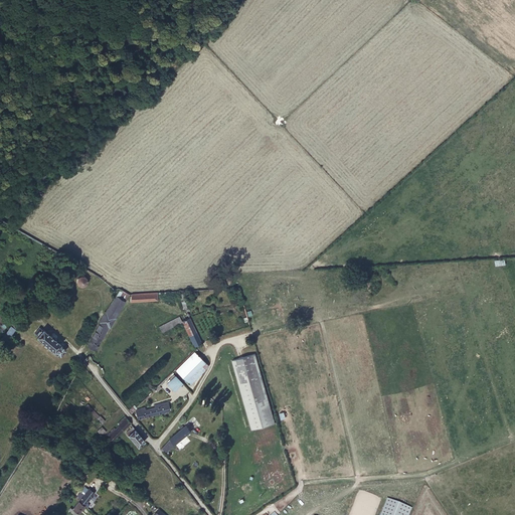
[(87,283),(87,282),(87,281),(87,280),(87,279),(86,278),(84,277),(83,276),(82,276),(81,276),(80,277),(79,277),(78,278),(77,278),(77,279),(77,280),(77,282),(77,283),(78,284),(79,285),(80,286),(81,286),(83,286),(84,285),(86,284),(87,283)]
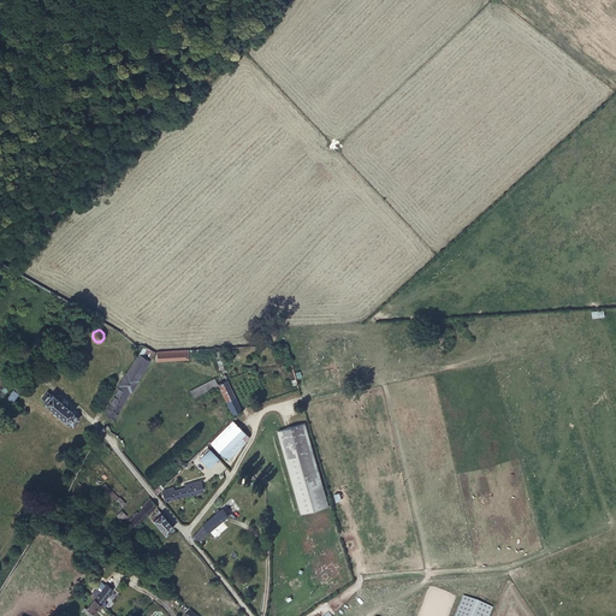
[(143,345),(126,373),(137,379),(153,351),(143,345)]
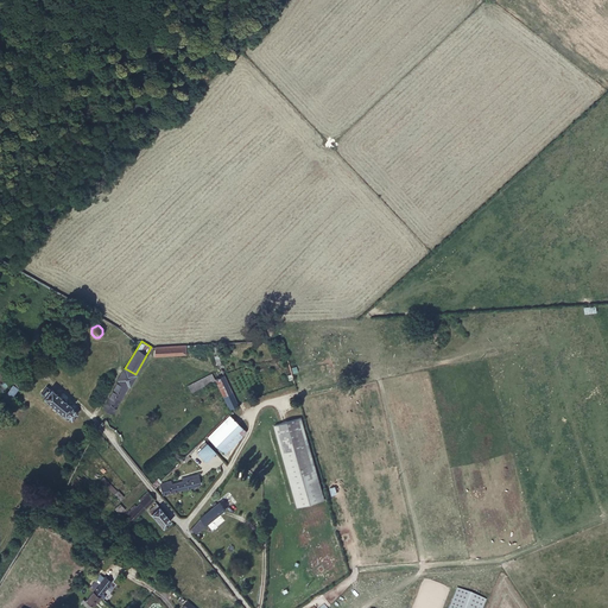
[(225,362),(219,342),(211,342),(217,365),(219,365),(220,367),(223,366),(222,363),(225,362)]
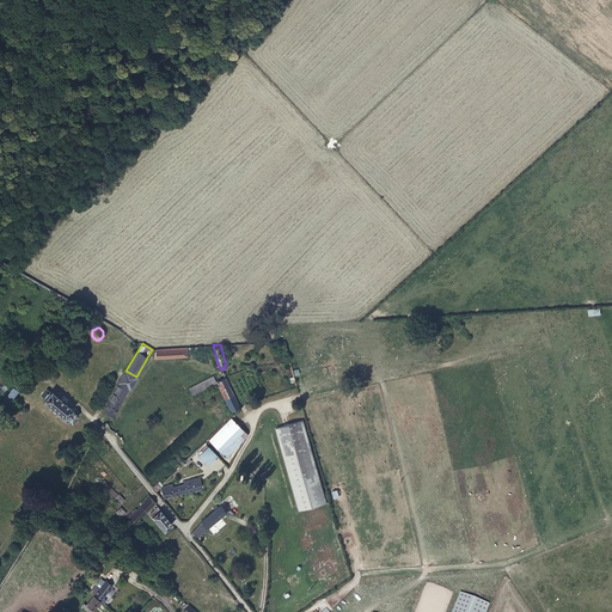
[(188,356),(187,347),(157,348),(155,359),(188,356)]
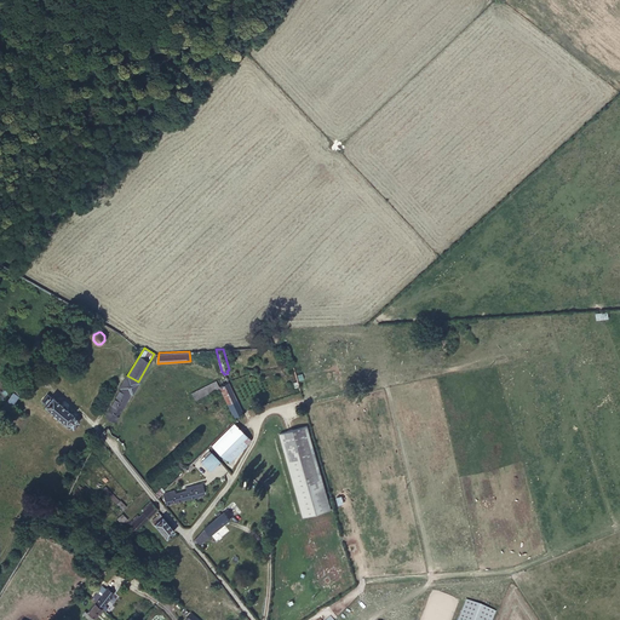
[(10,390),(4,385),(10,377),(4,373),(0,377),(0,396),(4,400),(10,390)]
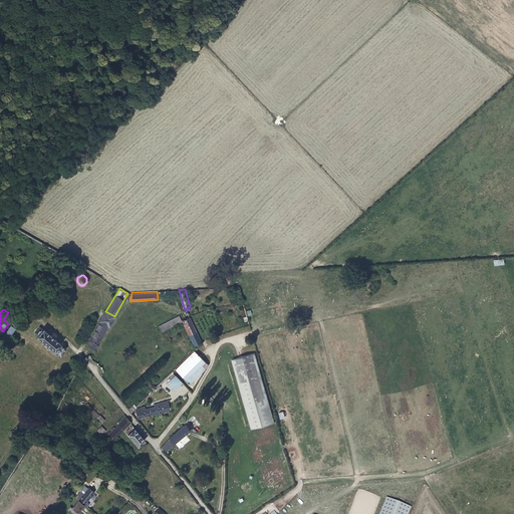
[(99,321),(108,325),(109,325),(114,316),(105,311),(99,321)]
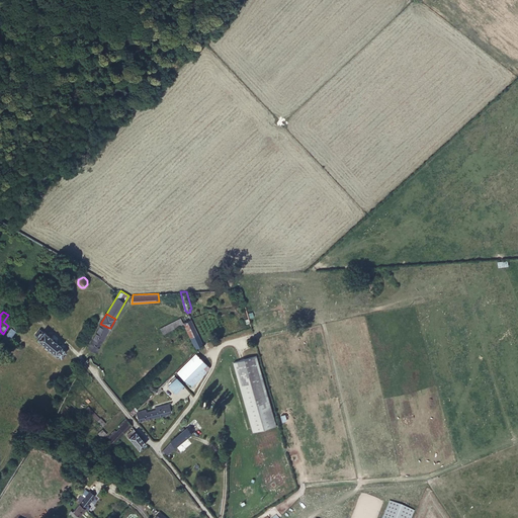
[(163,334),(183,324),(180,318),(160,328),(163,334)]
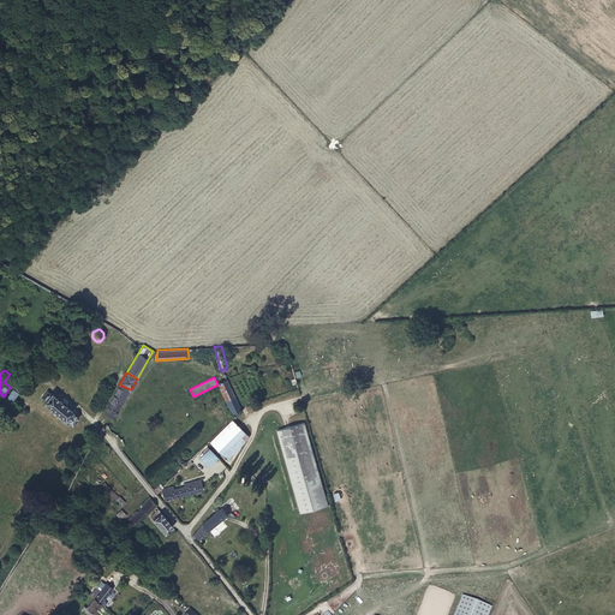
[(0,407),(4,411),(24,383),(19,380),(0,406),(0,407)]
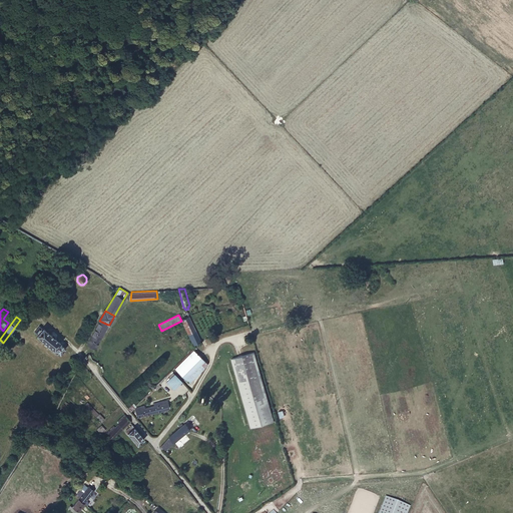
[(200,341),(188,317),(181,320),(193,345),(200,341)]
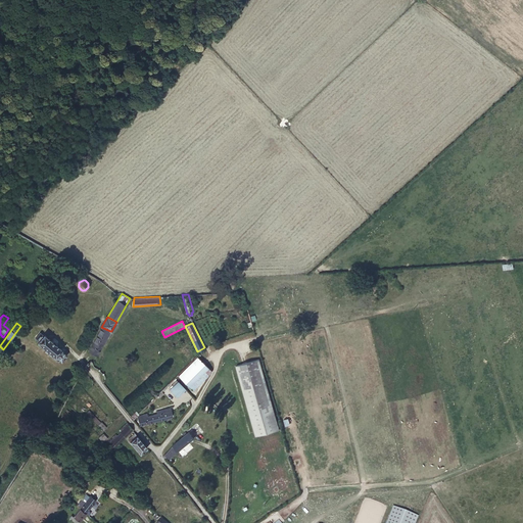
[(67,353),(43,333),(37,340),(40,342),(39,343),(60,362),(61,361),(64,363),(68,358),(66,354),(67,353)]
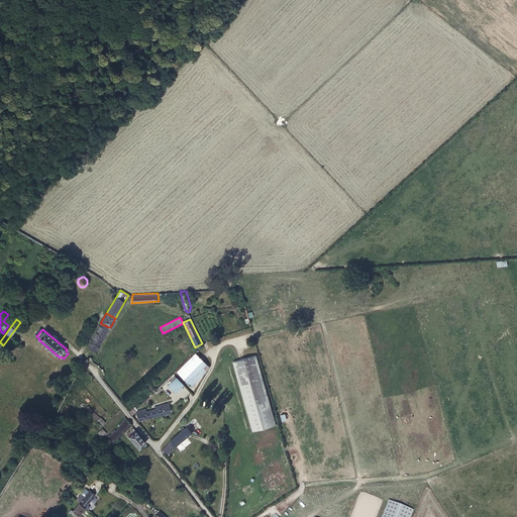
[(190,386),(209,367),(195,352),(176,371),(190,386)]
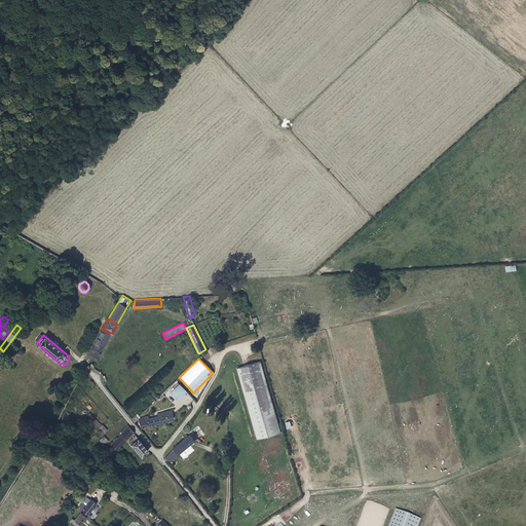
[(280,431),(261,361),(237,368),(257,438),(280,431)]
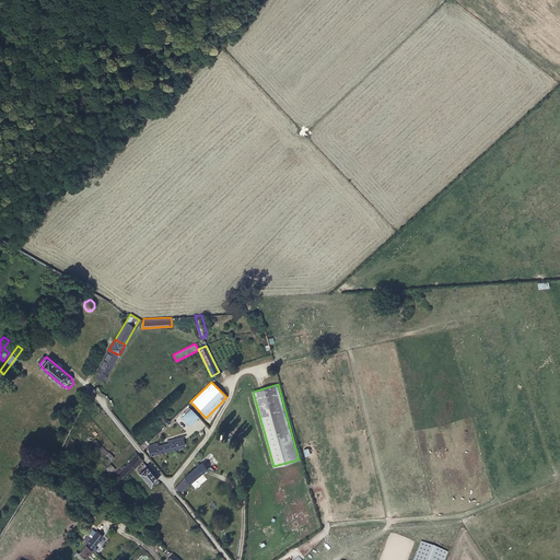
[(181,416),(189,426),(199,416),(190,407),(181,416)]
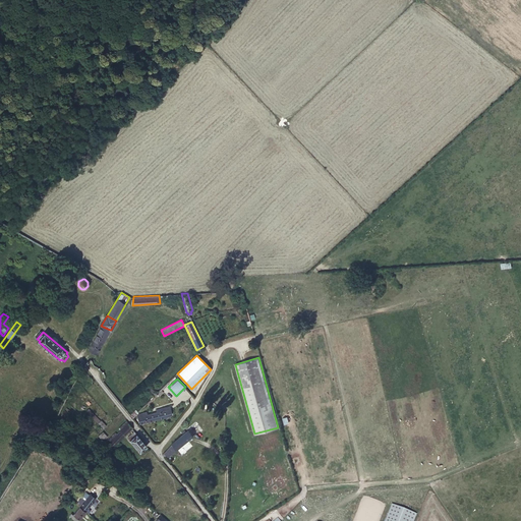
[(154,398),(161,391),(154,383),(147,391),(154,398)]
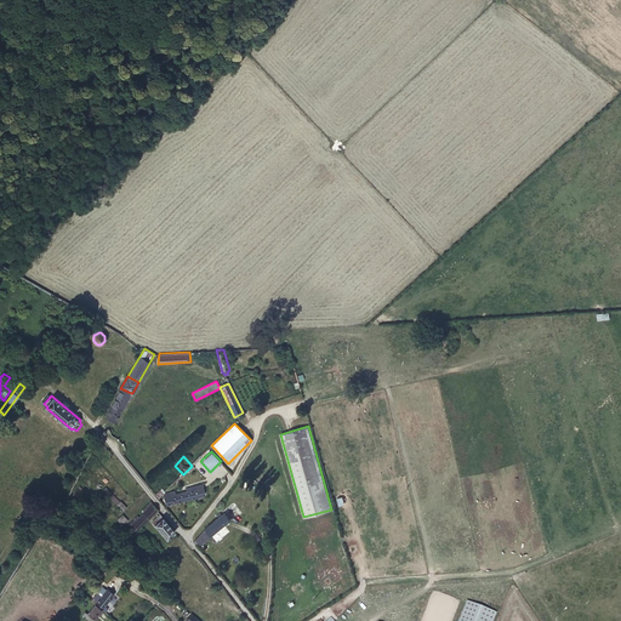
[(165,505),(205,494),(201,484),(193,486),(194,490),(175,495),(175,491),(170,493),(163,495),(165,505)]
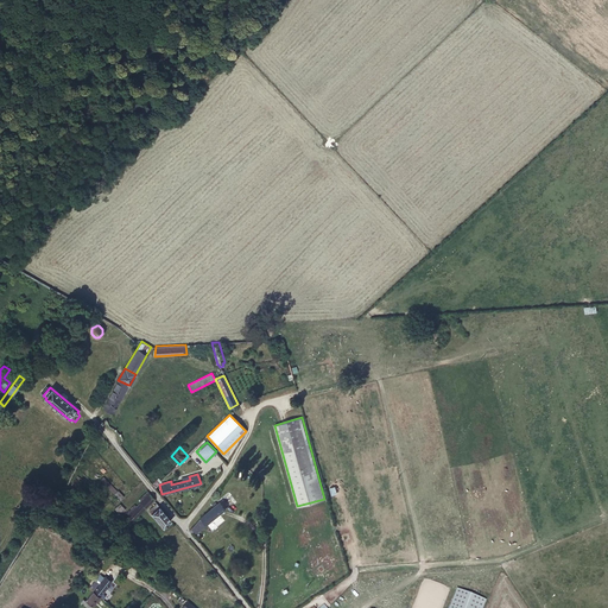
[(76,489),(82,480),(77,476),(70,486),(76,489)]
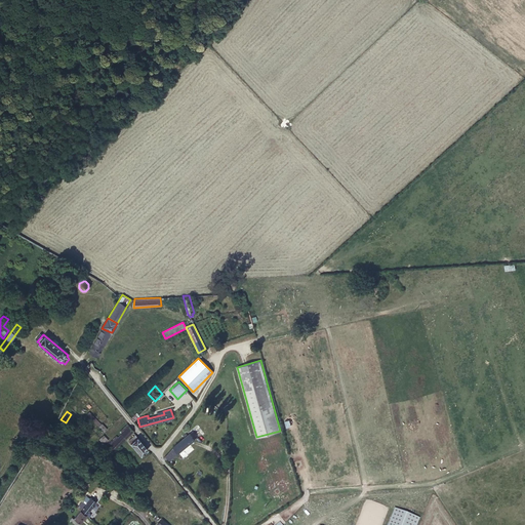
[(101,423),(89,411),(87,414),(98,427),(101,423)]
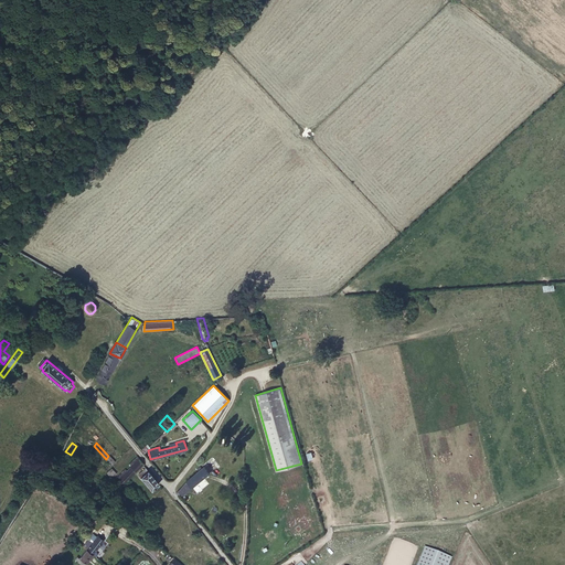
[(144,454),(150,447),(147,444),(141,450),(144,454)]
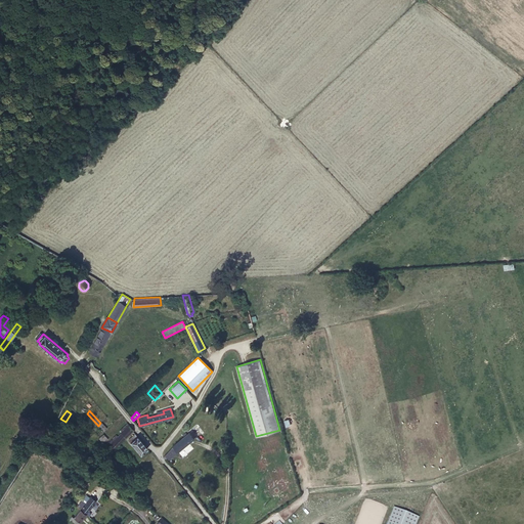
[(106,428),(101,423),(100,423),(98,426),(103,431),(106,428)]
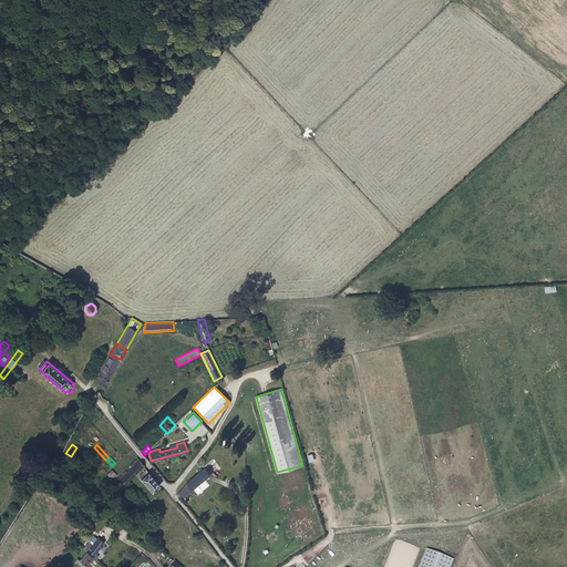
[(132,467),(140,461),(137,457),(129,465),(132,467)]
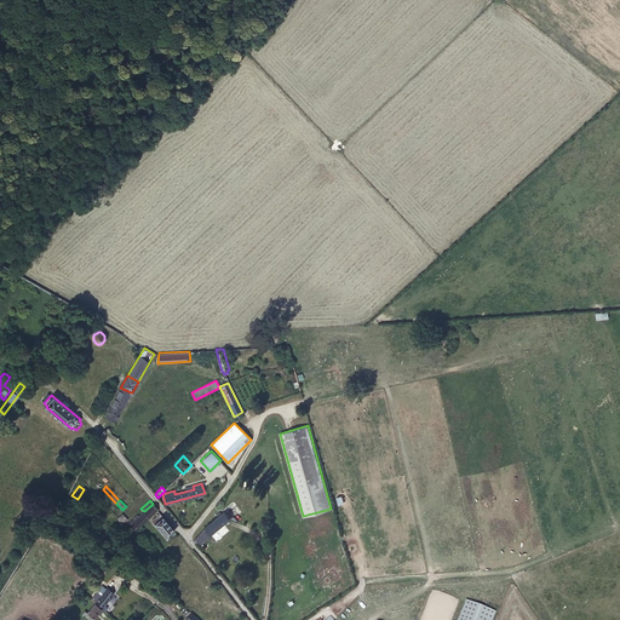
[(148,518),(159,509),(153,504),(144,511),(143,512),(148,518)]
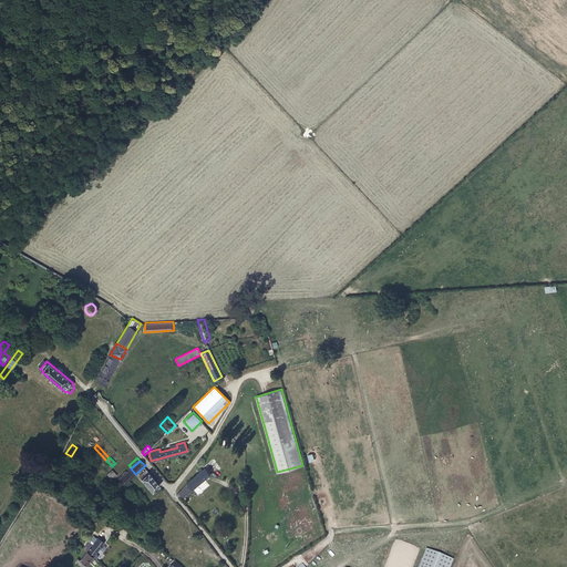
[(193,488),(212,474),(206,467),(187,482),(179,492),(177,494),(179,496),(182,495),(183,496),(193,488)]
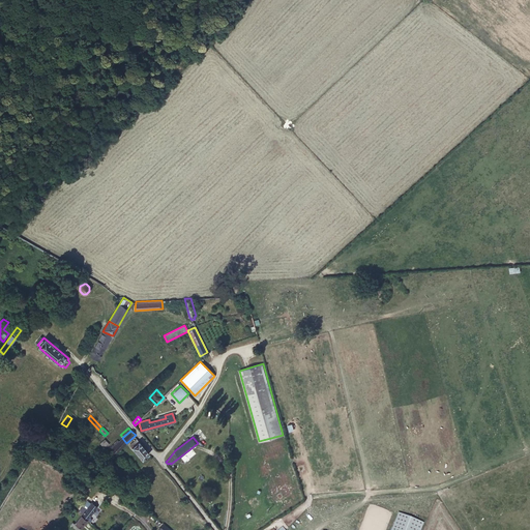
[(117,453),(126,443),(122,438),(119,441),(112,448),(117,453)]
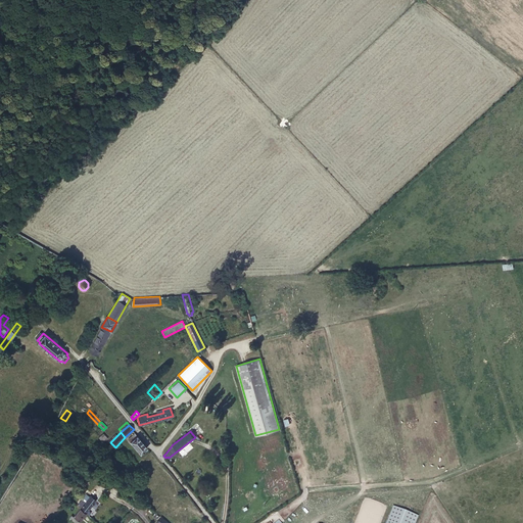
[(103,441),(107,438),(103,433),(99,437),(103,441)]
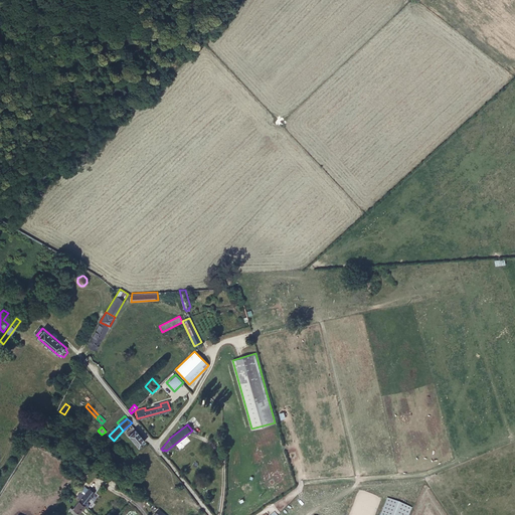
[(109,436),(116,428),(114,426),(107,434),(109,436)]
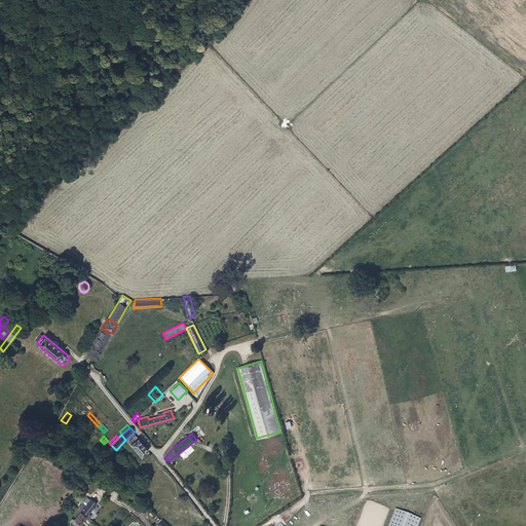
[(148,450),(136,436),(128,442),(141,456),(148,450)]
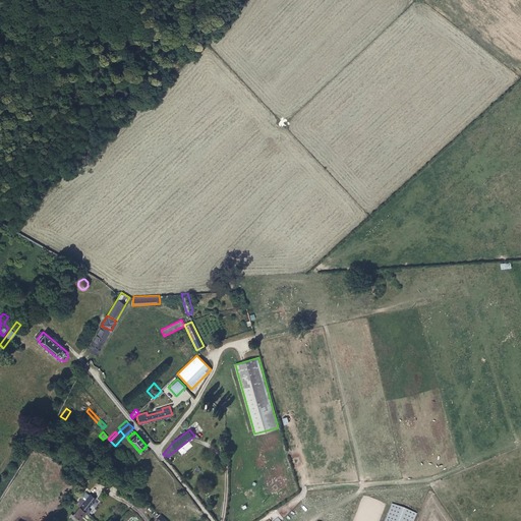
[(294,477),(287,457),(282,458),(289,479),(294,477)]
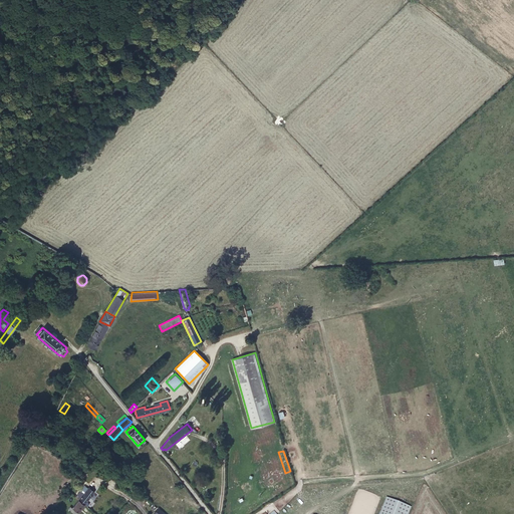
[(84,504),(93,492),(84,485),(75,497),(78,500),(84,504)]
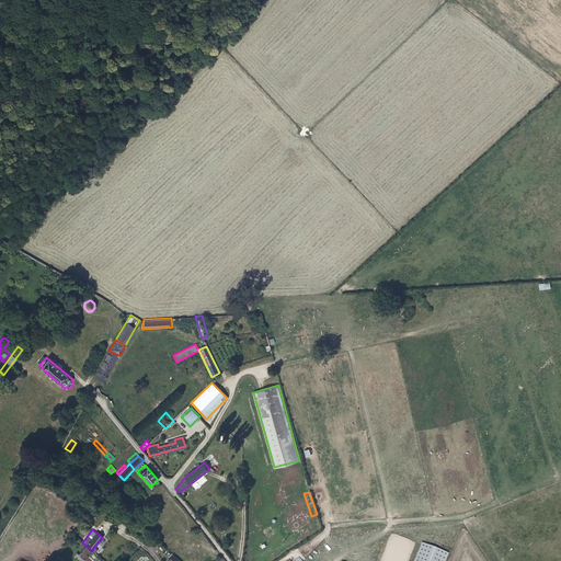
[(446,560),(449,554),(425,545),(419,560),(446,560)]
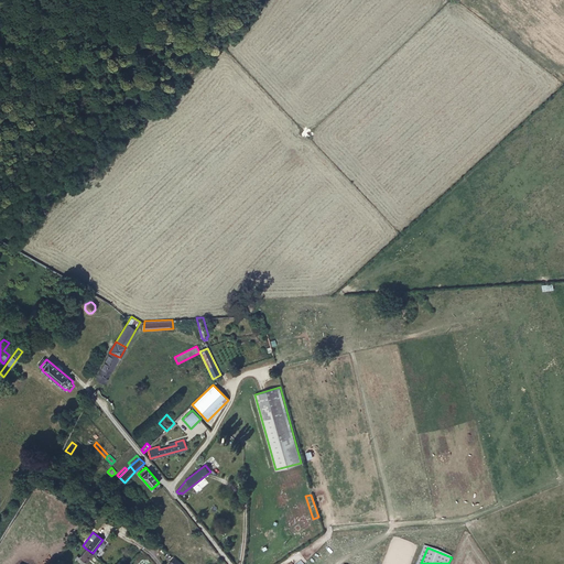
[(82,563),(83,563),(93,553),(86,549),(79,556),(77,555),(75,559),(82,563)]
